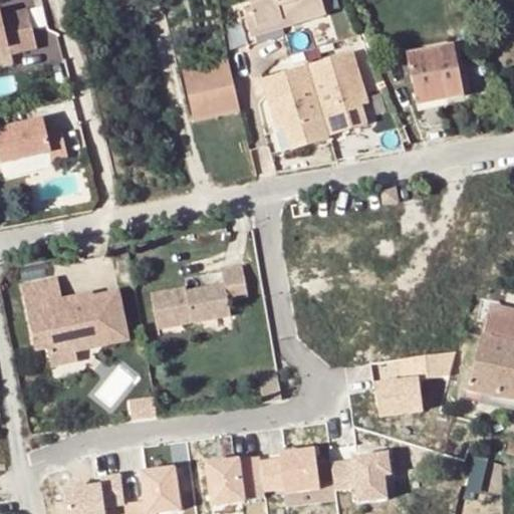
[(320,0),(249,0),(255,15),(246,18),(252,36),(324,14),(320,0)]
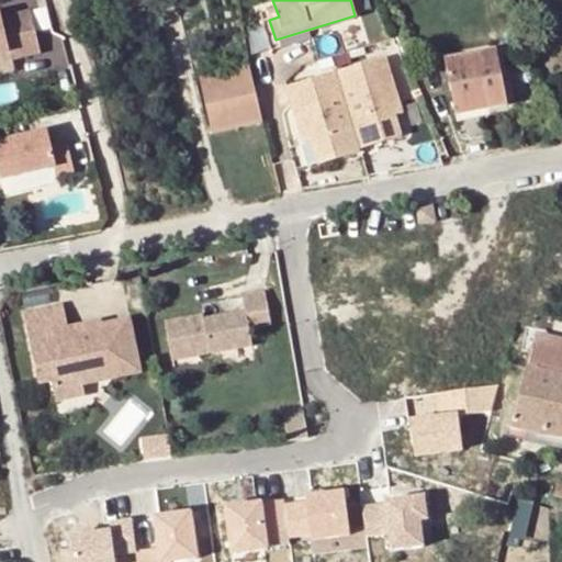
[(2,11),(0,11),(0,56),(13,54),(14,59),(42,53),(32,10),(3,17),(2,11)]
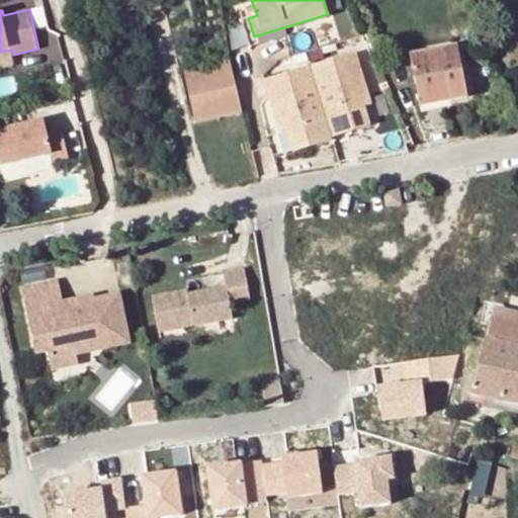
[(457,46),(410,55),(420,106),(449,100),(466,97),(457,46)]
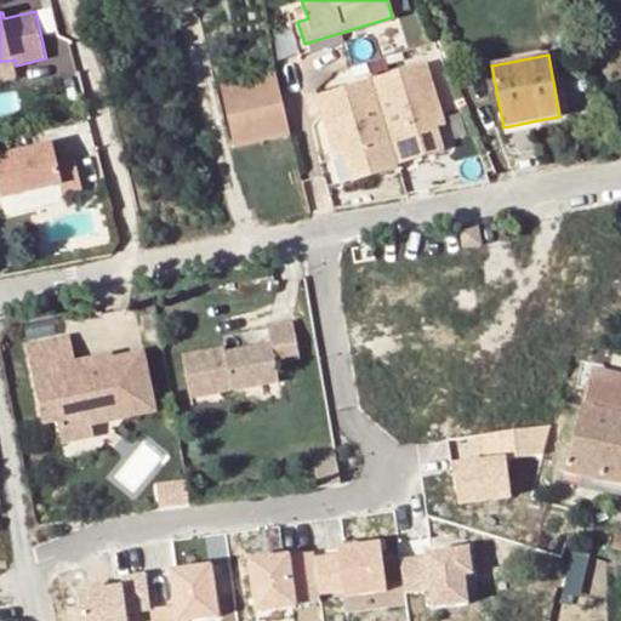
[(370,79),(397,164),(443,151),(436,127),(432,115),(440,112),(426,62),(370,79)]
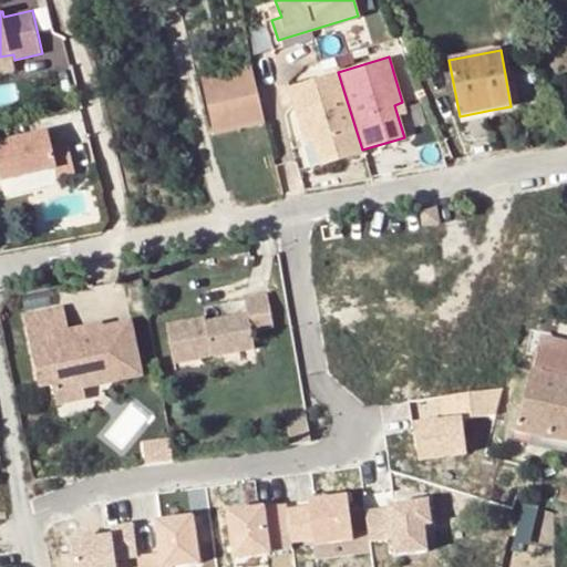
[(264,122),(251,66),(202,78),(214,134),(264,122)]
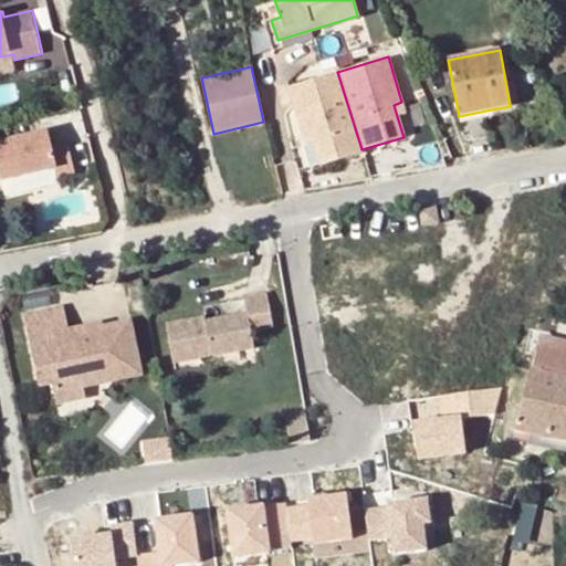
[(337,72),(289,87),(302,132),(310,129),(321,164),(362,152),(362,149),(337,72)]
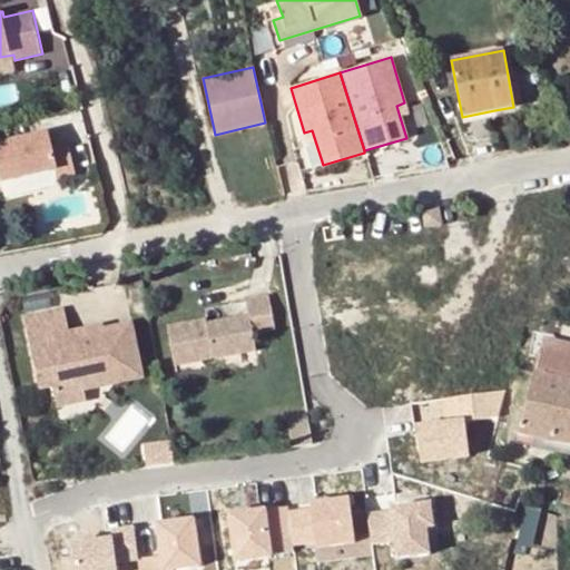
[(409,115),(404,102),(396,106),(400,117),(409,115)]
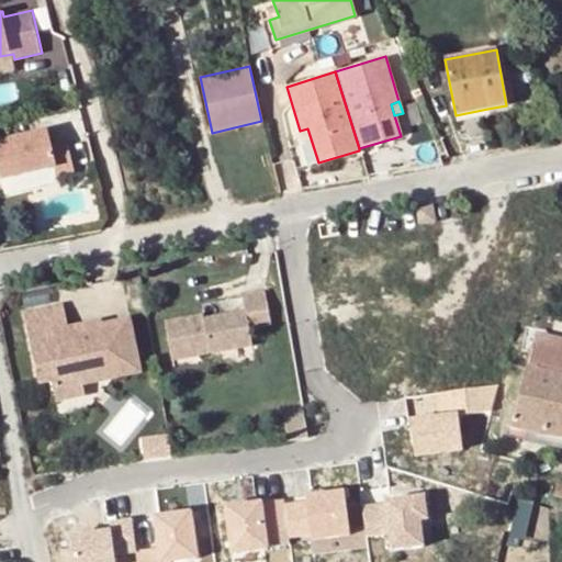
[(487,109),(456,115),(457,123),(489,116),(487,109)]
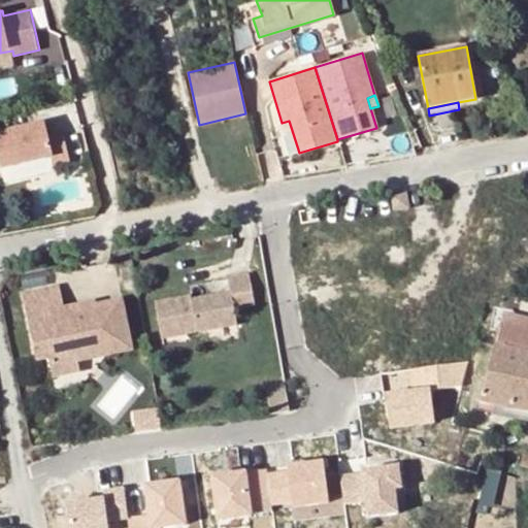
[(45,122),(0,132),(0,160),(2,168),(53,157),(55,165),(70,162),(63,129),(48,132),(45,122)]
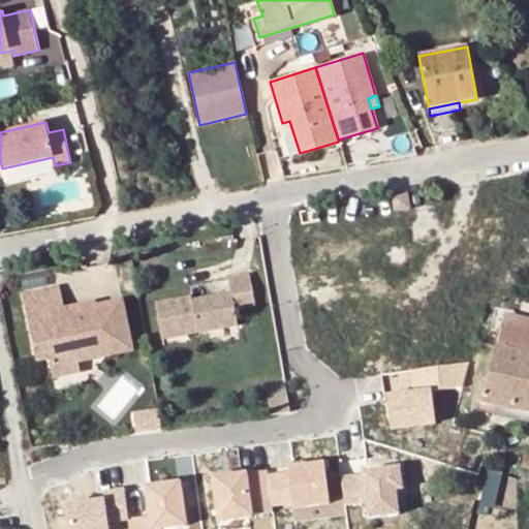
[(7,185),(54,170),(51,159),(4,173),(7,185)]
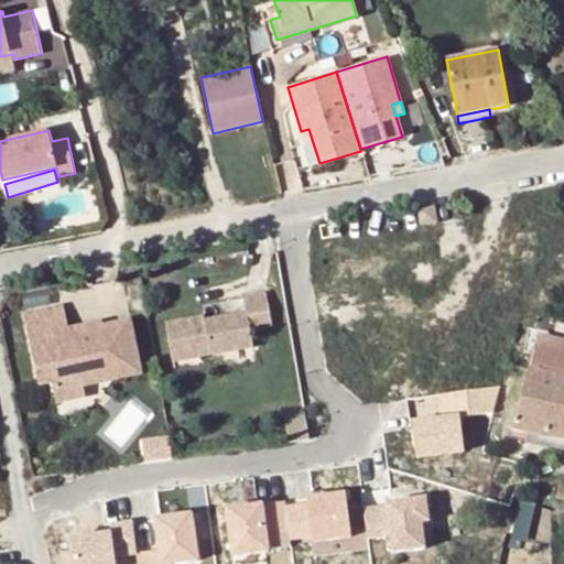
[(368,210),(369,216),(369,218),(380,216),(380,214),(379,208),(368,210)]
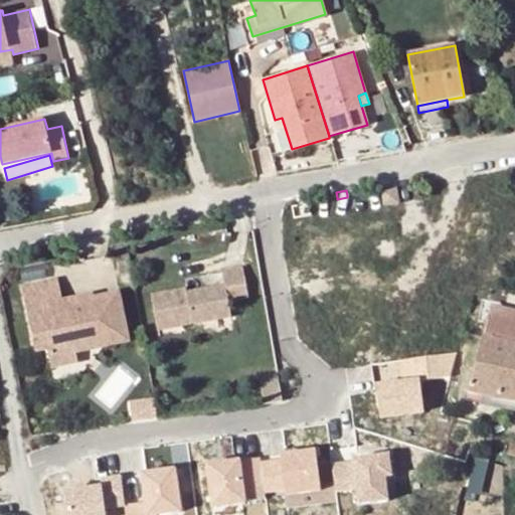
[(399,190),(385,192),(387,206),(401,204),(399,190)]
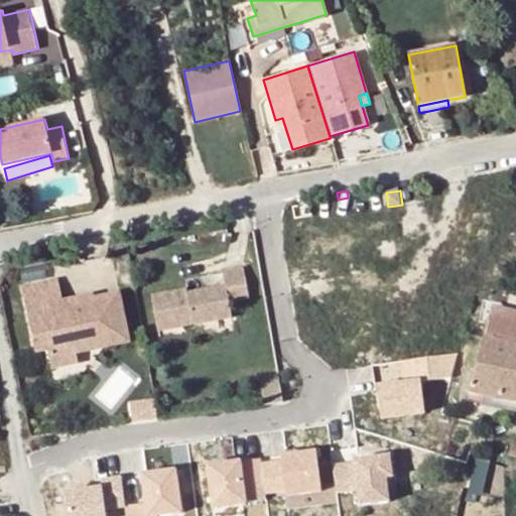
[(186,289),(151,295),(158,331),(232,318),(229,303),(249,299),(244,268),(224,272),(226,286),(187,293),(186,289)]
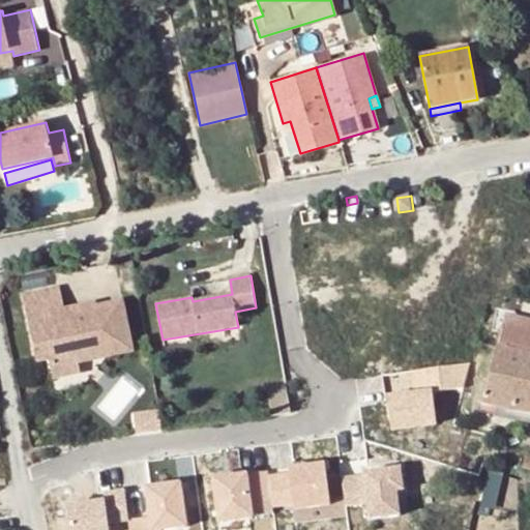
[(57,288),(21,296),(31,343),(50,339),(53,351),(47,358),(52,379),(78,373),(77,362),(83,352),(119,344),(115,326),(125,324),(120,301),(94,306),(93,302),(71,307),(72,311),(62,313),(61,310),(57,288)]
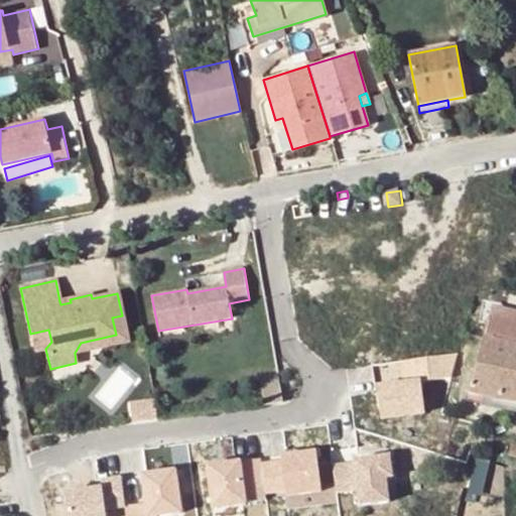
[(485,337),(515,344),(515,312),(491,307),(485,337)]
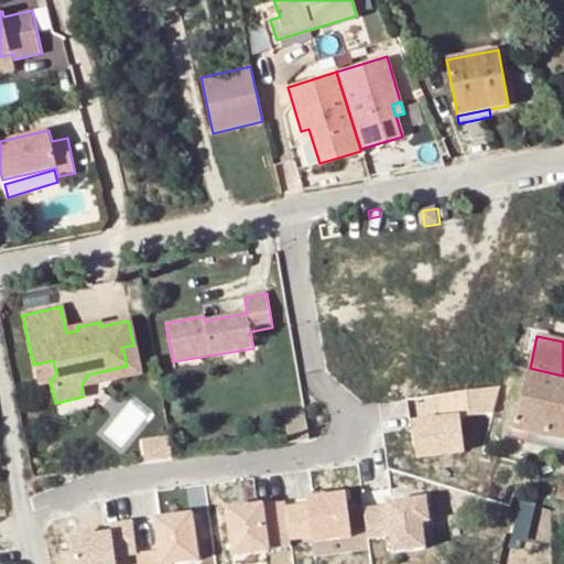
[(88,375),(82,386),(139,373),(133,345),(122,347),(127,366),(88,375)]
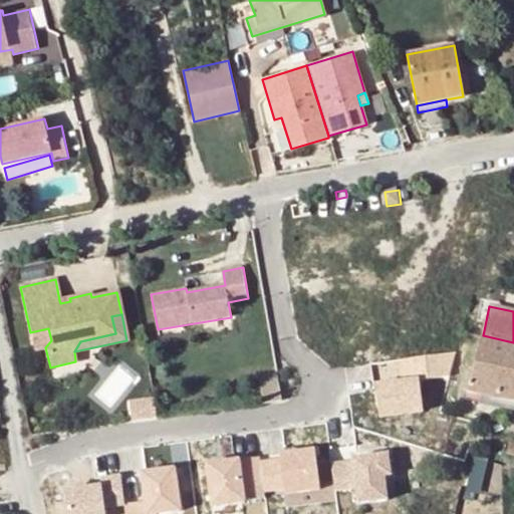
[(468,390),(484,394),(513,401),(513,342),(483,335),(468,390)]
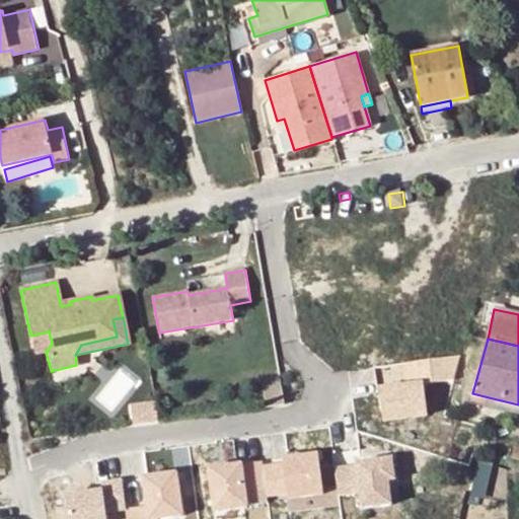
[(457,358),(402,361),(404,381),(459,378),(457,358)]
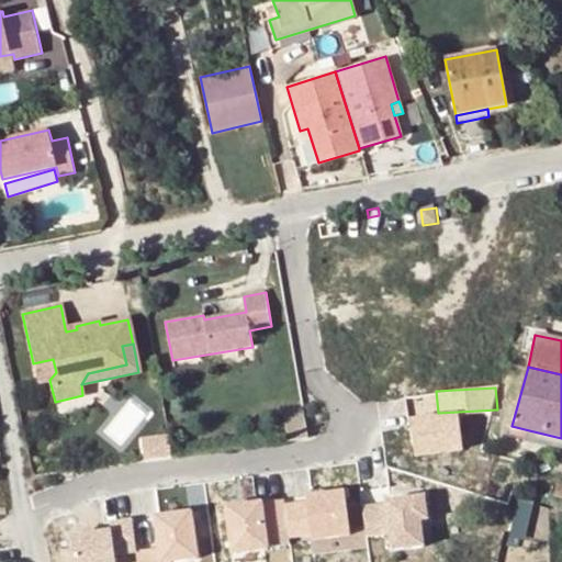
[(304,412),(283,414),(289,442),(308,440),(304,412)]
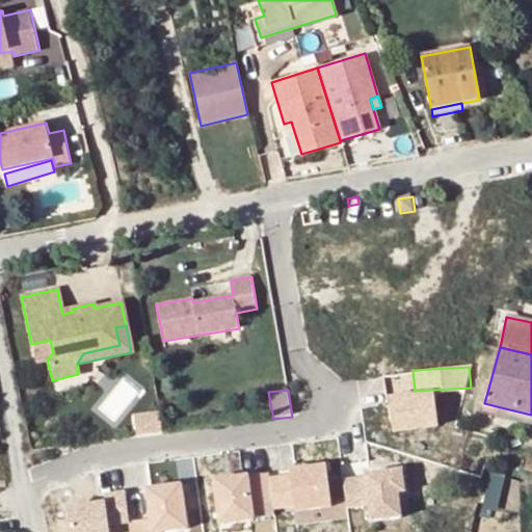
[(388,395),(391,433),(437,430),(434,392),(388,395)]
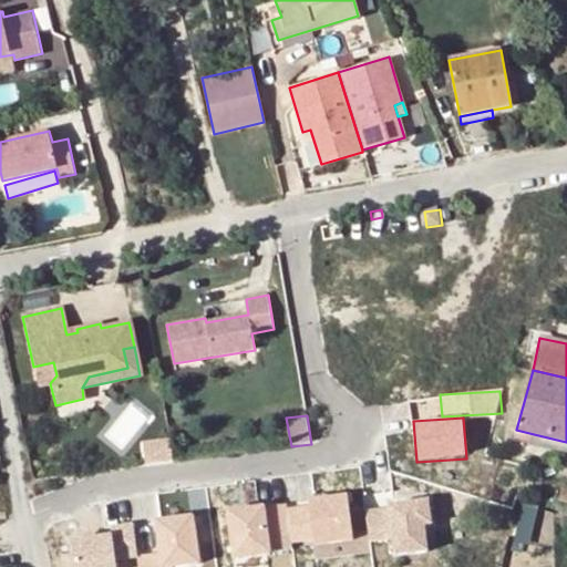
[(414,463),(411,433),(390,434),(392,465),(414,463)]
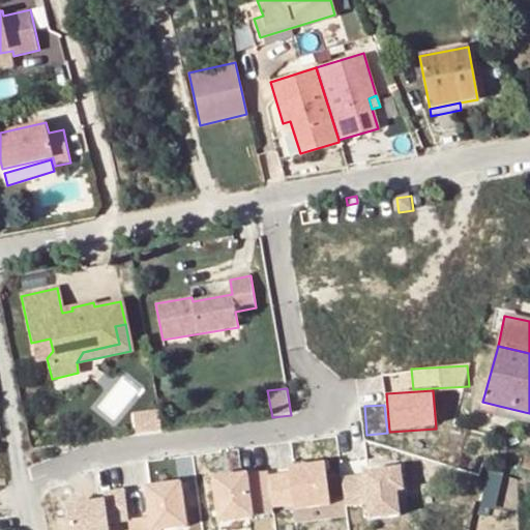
[(529,413),(499,406),(498,414),(529,421),(529,413)]
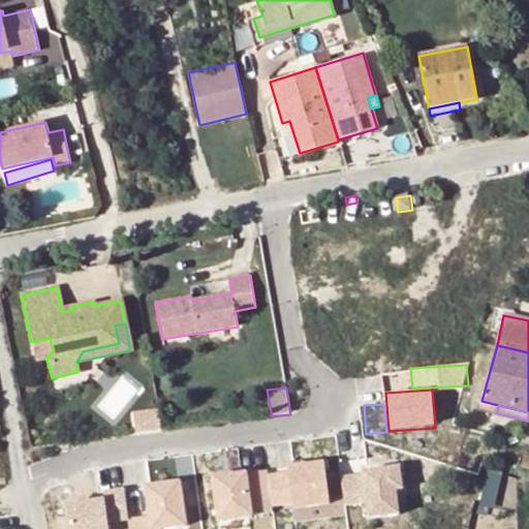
[(458,510),(472,456),(453,450),(443,484),(445,485),(440,506),(458,510)]
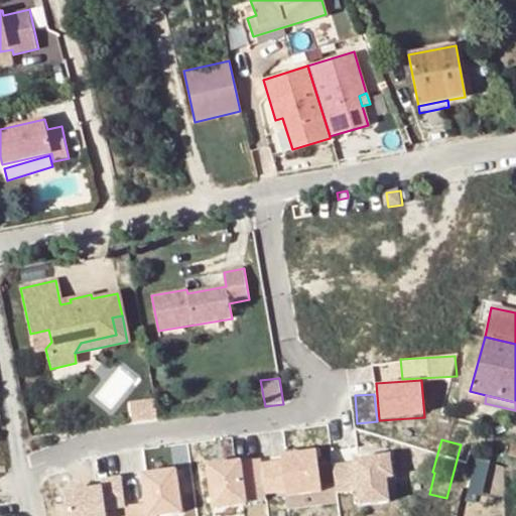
[(206,463),(210,507),(285,500),(285,499),(324,495),(319,452),(206,463)]
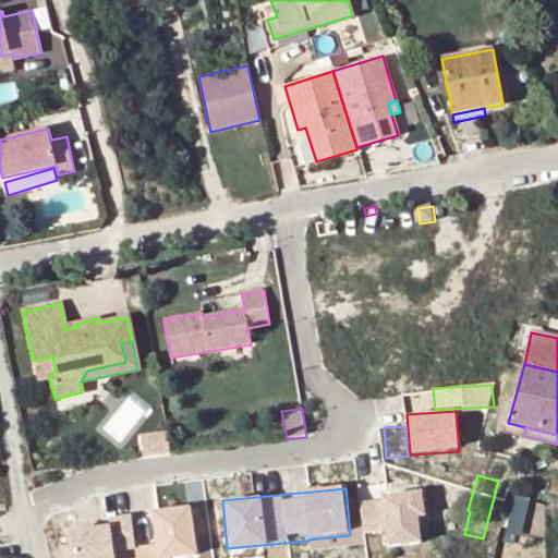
[(419,493),(391,495),(395,545),(422,543),(419,493)]
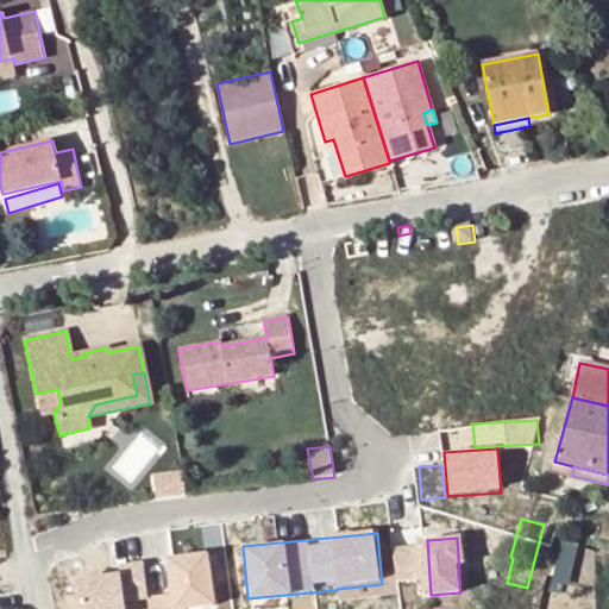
[(145,598),(146,608),(199,608),(214,607),(207,552),(163,558),(169,595),(145,598)]
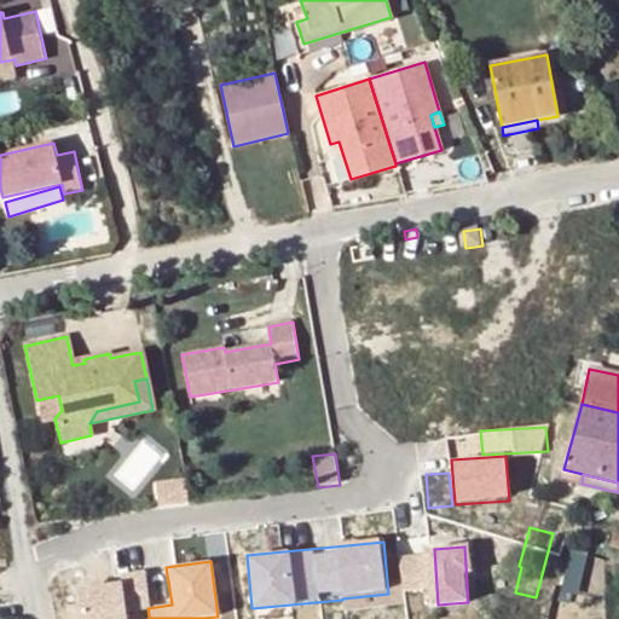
[(148,578),(79,586),(82,618),(129,618),(129,612),(151,609),(148,578)]
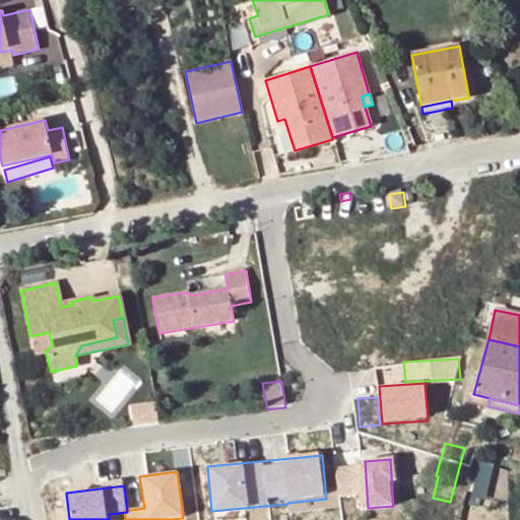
[(489,519),(492,512),(460,504),(450,502),(433,498),(426,519),(489,519)]
